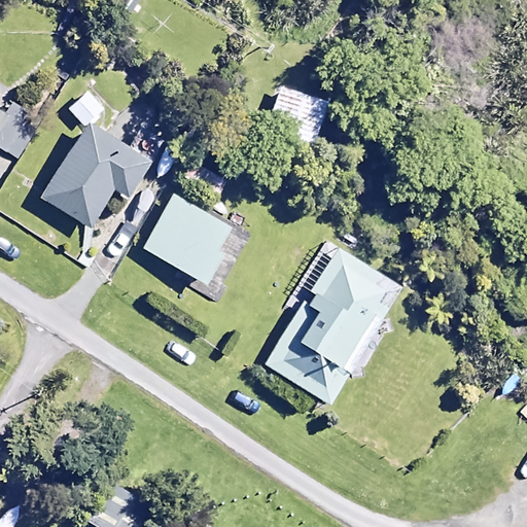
[(332,103),(282,88),(268,134),(318,149),(332,103)]
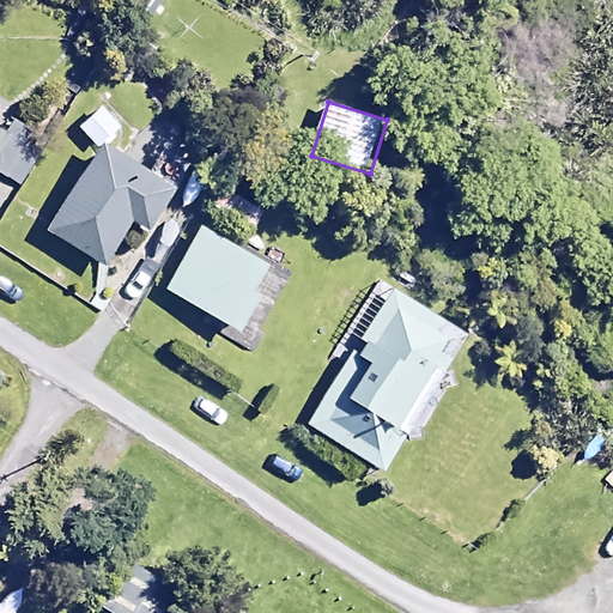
[(35,125),(4,135),(0,132),(0,173),(23,187),(55,137),(35,125)]
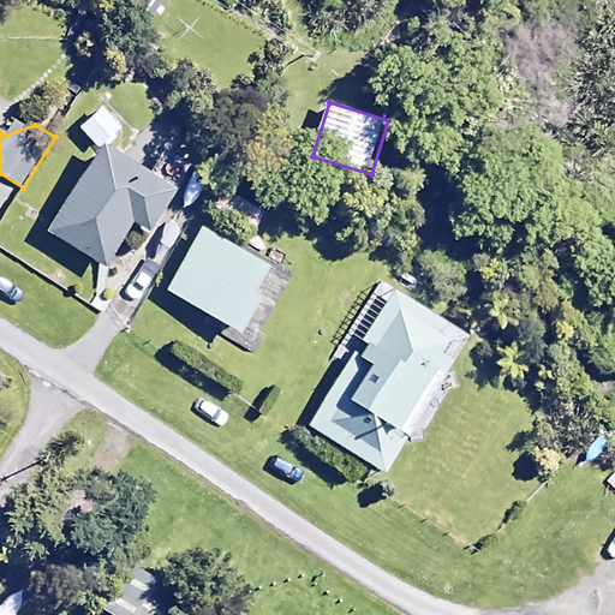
[(102,267),(131,220),(149,232),(175,189),(100,142),(45,231),(102,267)]
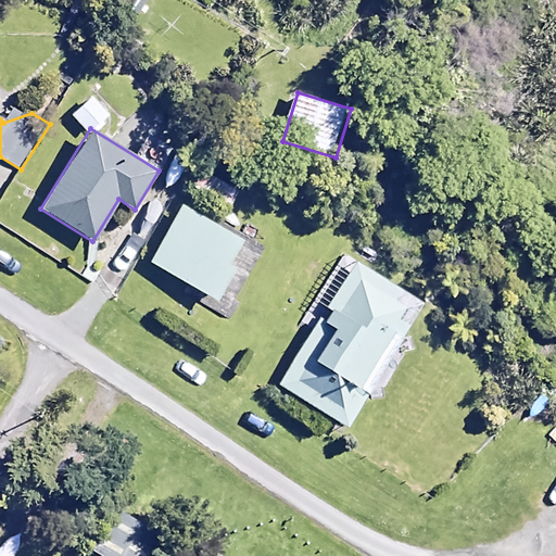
[(232,267),(226,264),(241,238),(182,204),(149,263),(214,300),(232,267)]
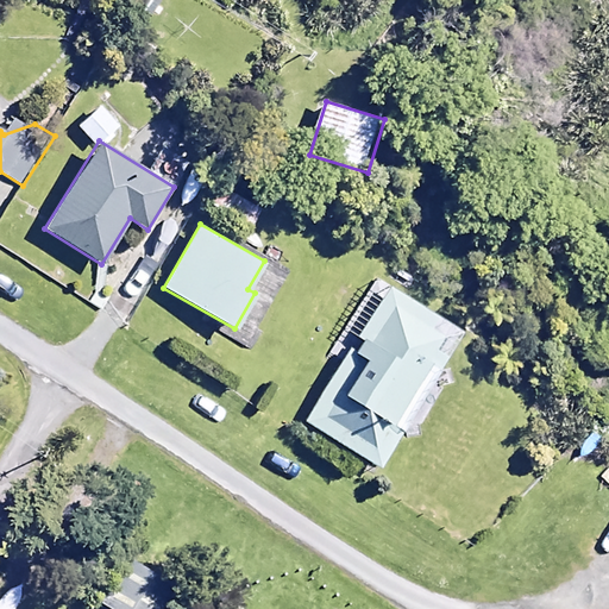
[(305,424),(380,470),(465,333),(390,287),(305,424)]
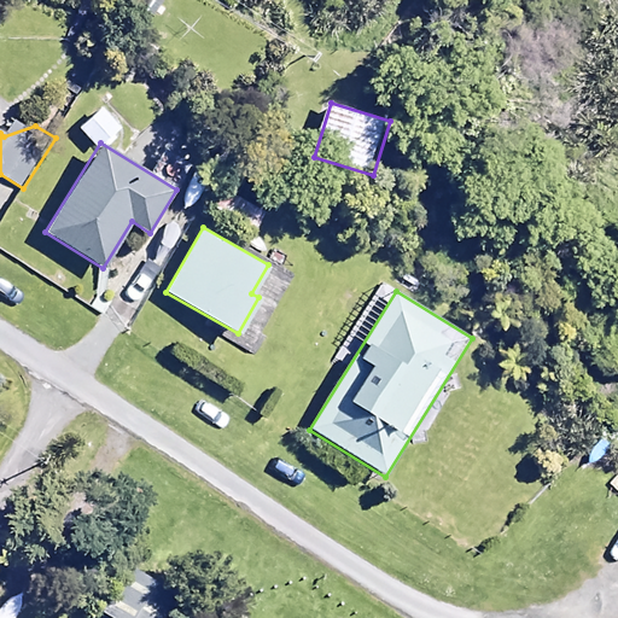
[(132,567),(104,613),(111,617),(169,617),(181,599),(132,567)]
